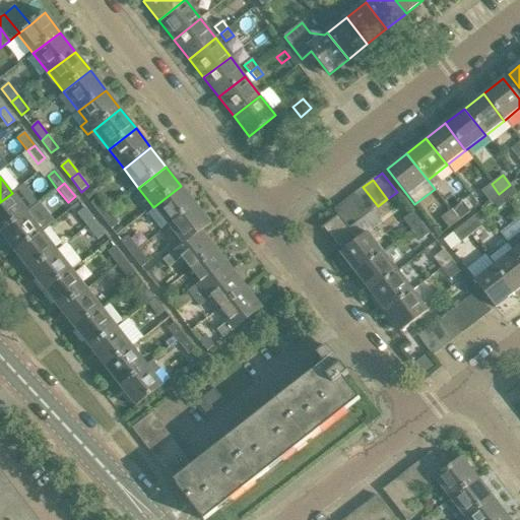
[(481,192),(486,199),(489,201),(499,194),(492,184),(481,192)]
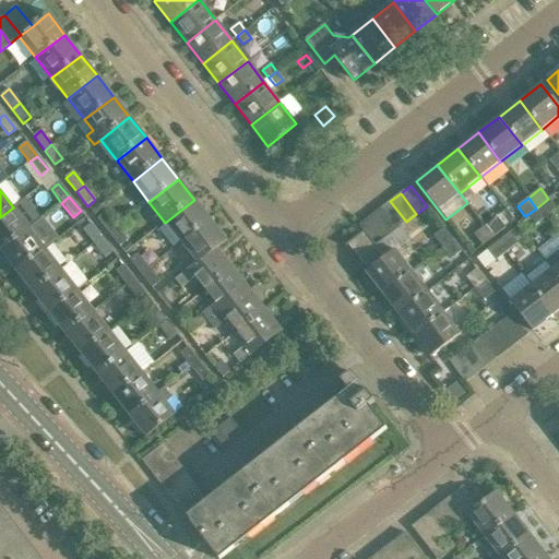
[(536,209),(544,218),(556,209),(548,199),(536,209)]
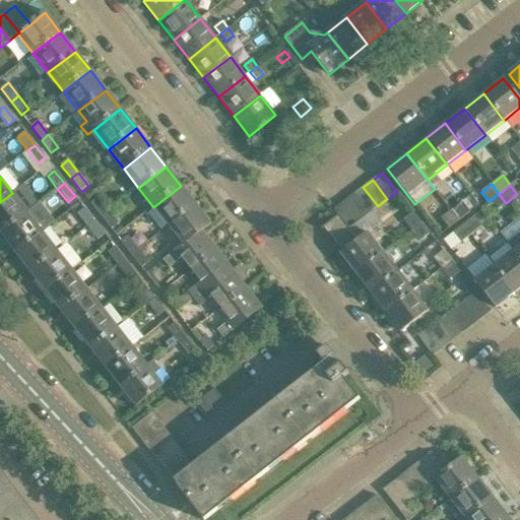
[(196,205),(181,186),(153,207),(169,226),(196,205)]
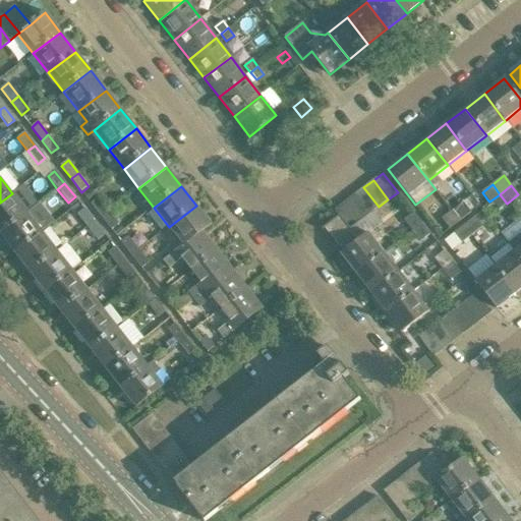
[(354,195),(368,214),(379,207),(363,187),(354,195)]
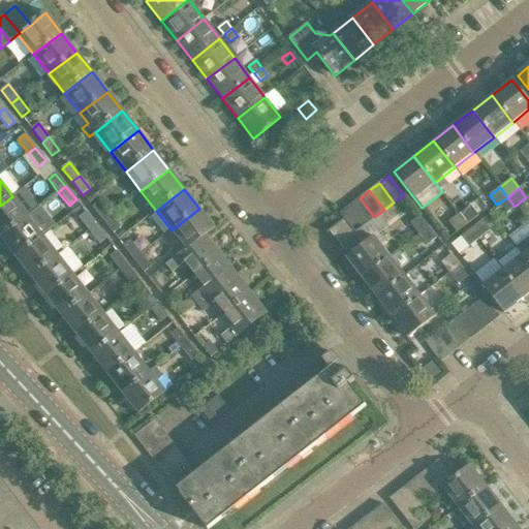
[(0,238),(28,216),(12,196),(0,206),(0,238)]
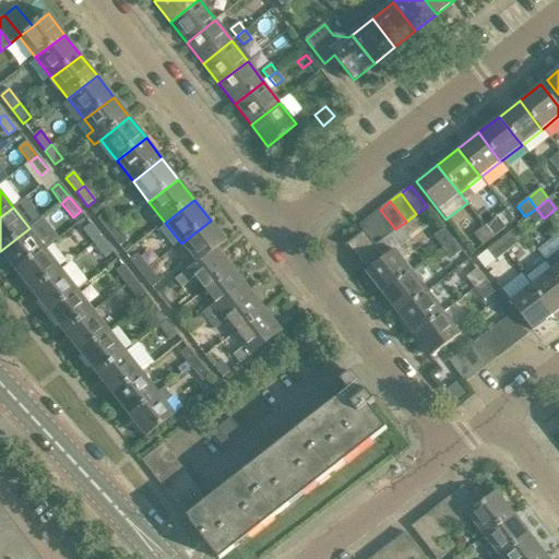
[(536,209),(525,216),(533,226),(544,218),(536,209)]
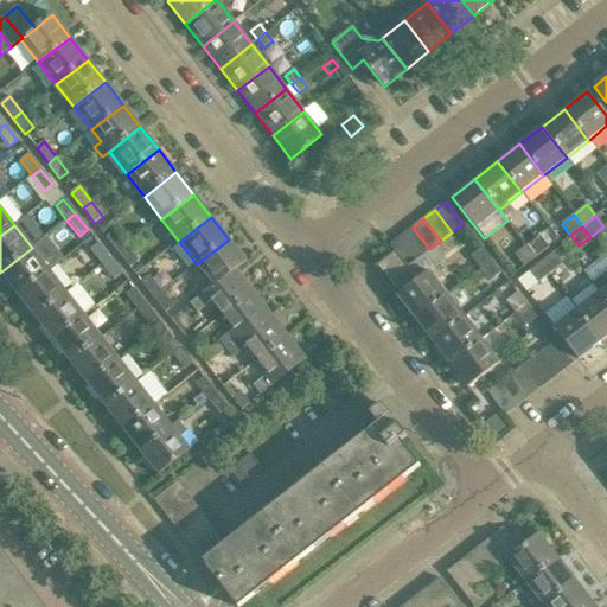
[(419,259),(429,249),(413,228),(401,236),(419,259)]
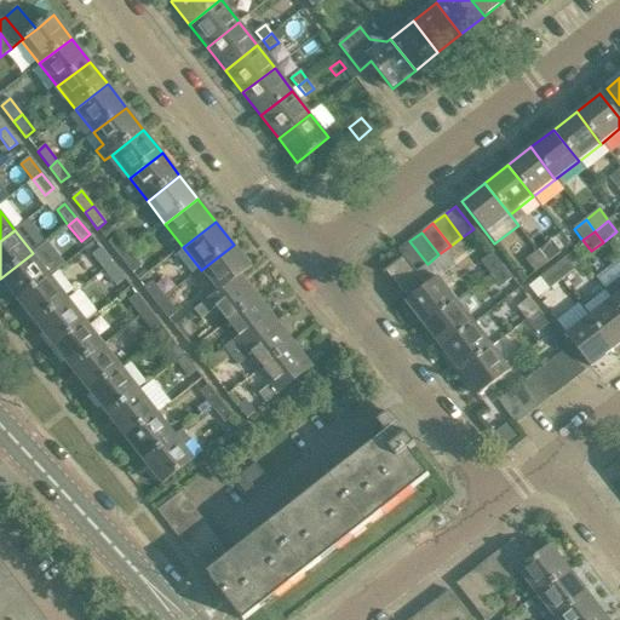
[(551,241),(560,253),(570,245),(561,234),(551,241)]
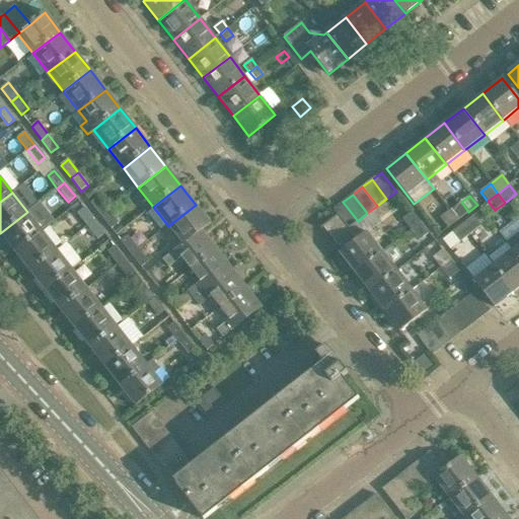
[(101,216),(107,211),(97,198),(90,203),(101,216)]
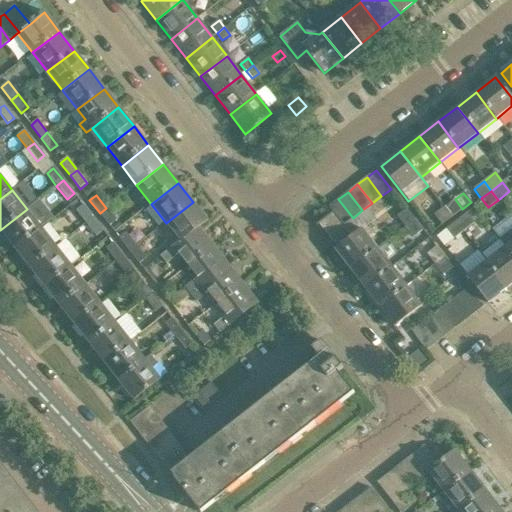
[(343,225),(350,219),(353,218),(338,199),(329,206),(333,212),(343,225)]
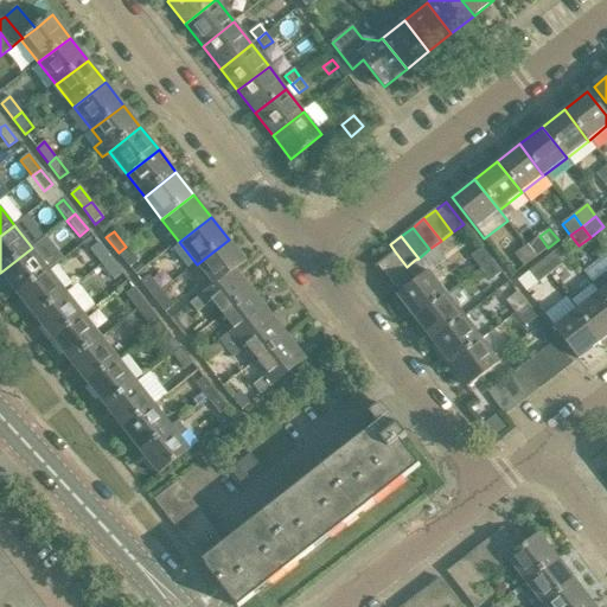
[(526,246),(536,257),(548,248),(540,236),(526,246)]
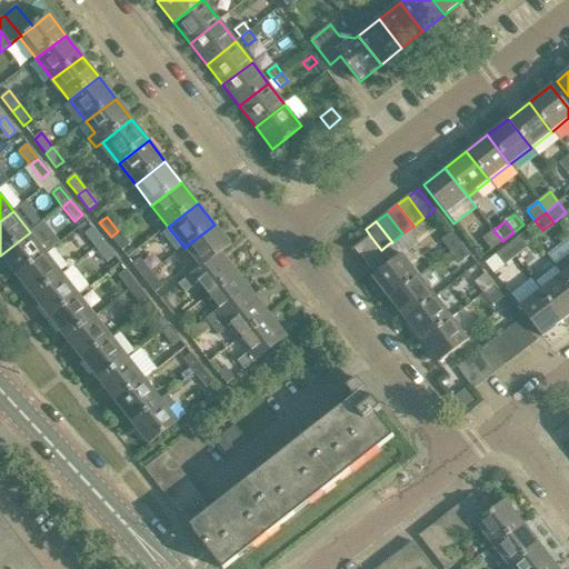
[(185,248),(200,268),(201,268),(221,252),(221,253),(231,246),(215,225),(185,248)]
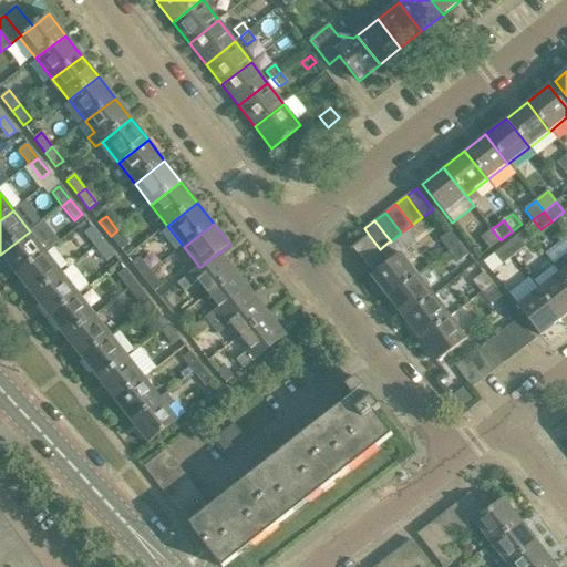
[(103,241),(92,227),(84,234),(95,248),(103,241)]
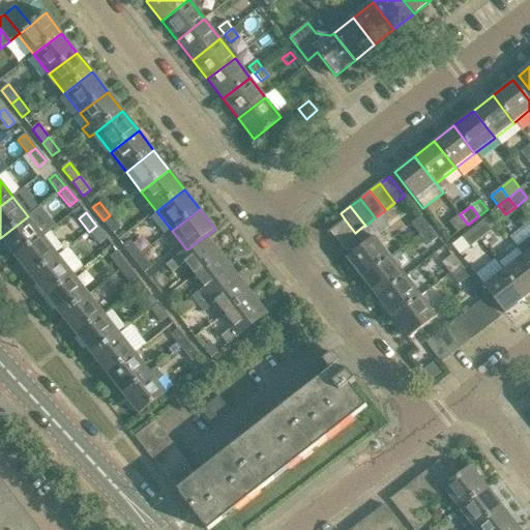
[(449,224),(457,233),(468,225),(460,214),(449,224)]
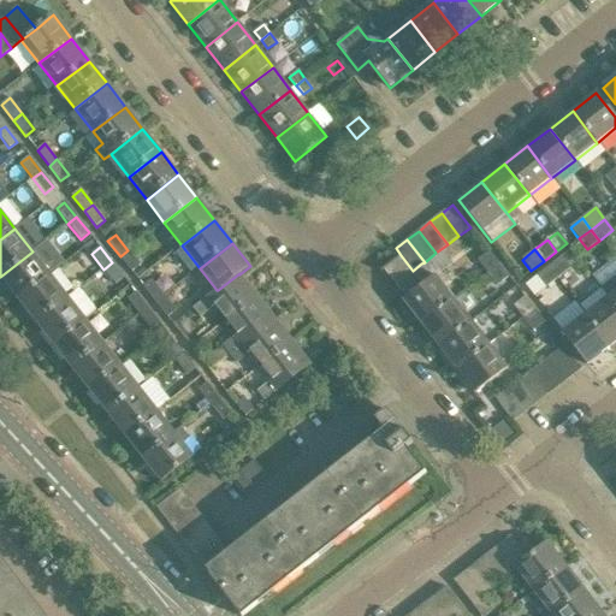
[(140,266),(128,250),(120,256),(132,272),(140,266)]
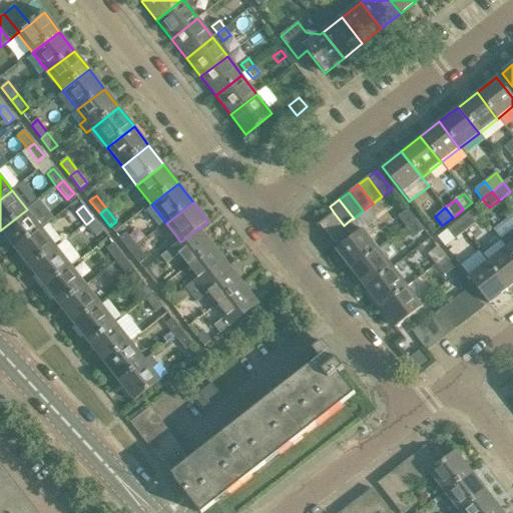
[(42,228),(27,209),(0,230),(0,231),(14,249),(42,228)]
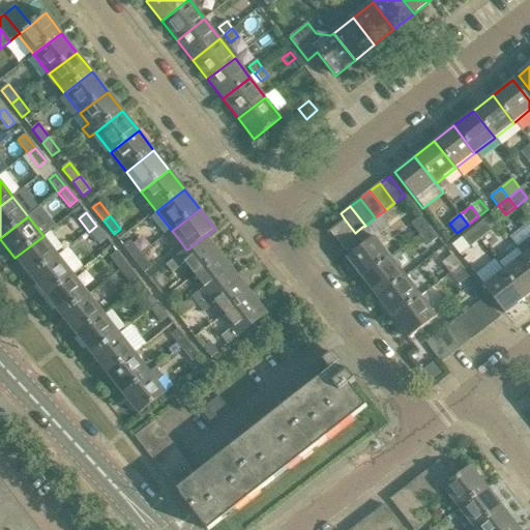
[(430,227),(421,216),(411,225),(419,235),(430,227)]
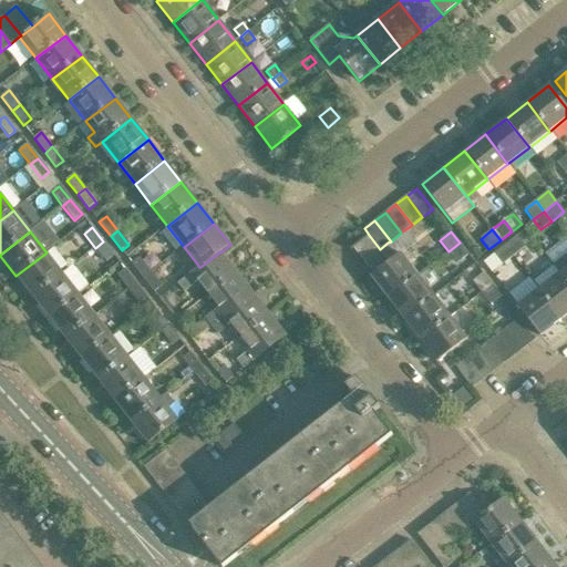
[(380,249),(369,235),(352,248),(373,274),(398,256),(388,243),(380,249)]
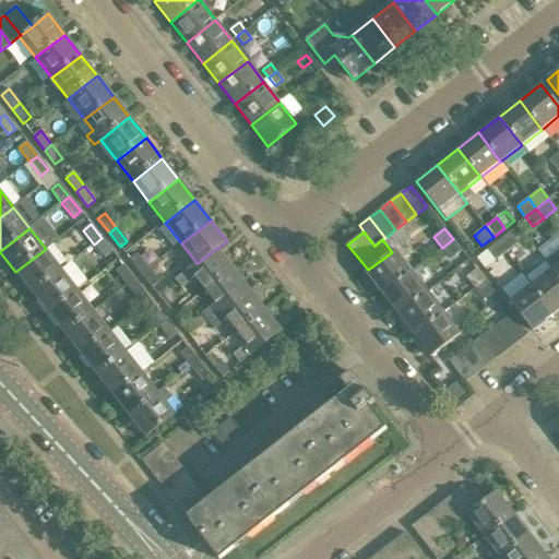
[(498,242),(506,253),(518,244),(509,234),(498,242)]
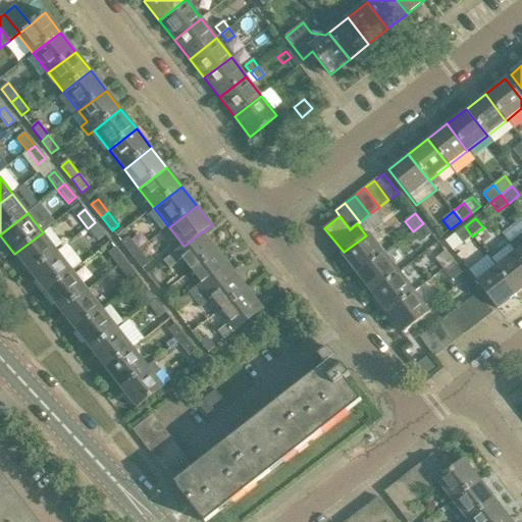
[(95,222),(88,228),(98,242),(105,236),(95,222)]
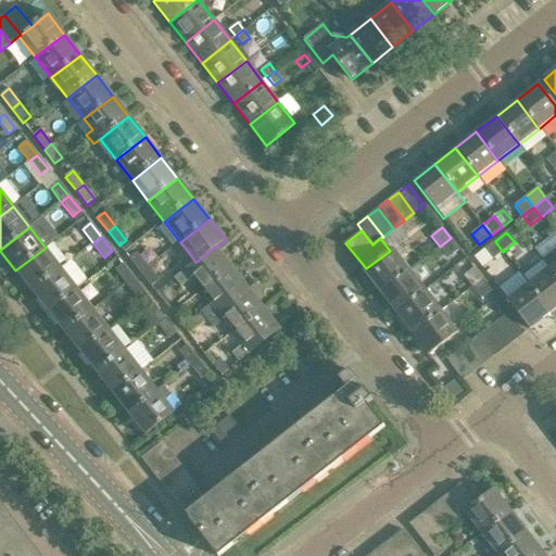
[(459,250),(451,238),(440,247),(449,258),(459,250)]
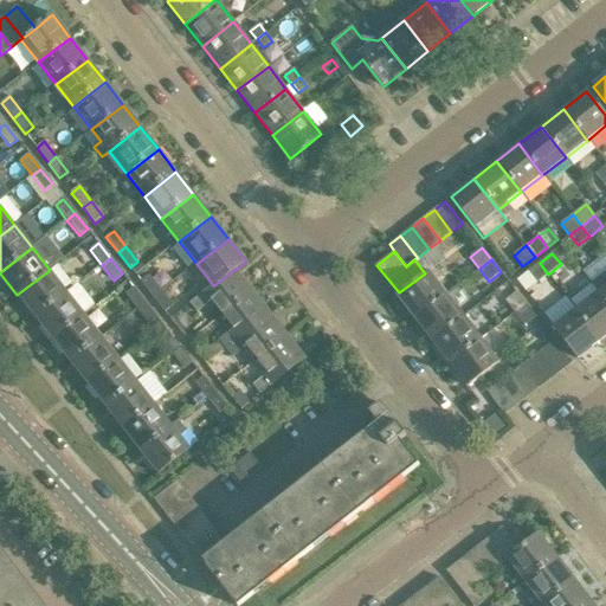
[(540,263),(527,272),(535,284),(548,275),(540,263)]
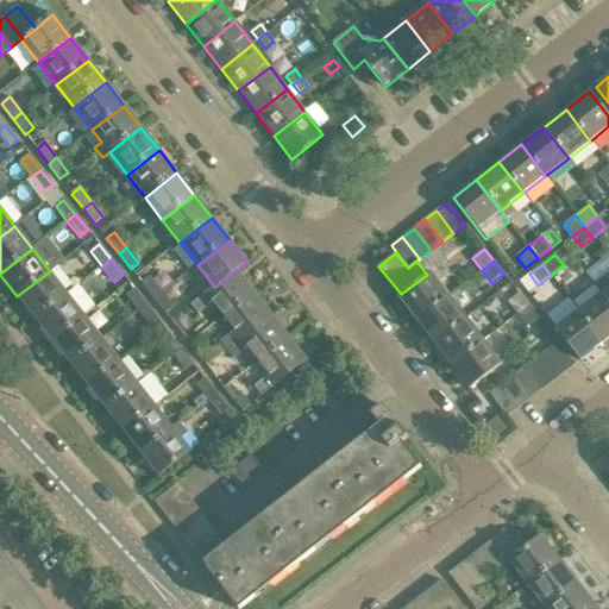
[(224,315),(253,293),(237,271),(237,270),(215,287),(214,287),(190,306),(199,315),(214,302),(224,315)]
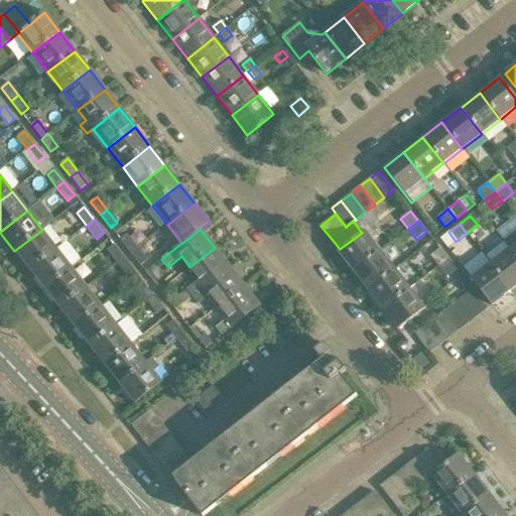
[(29,270),(57,249),(42,230),(14,251),(29,270)]
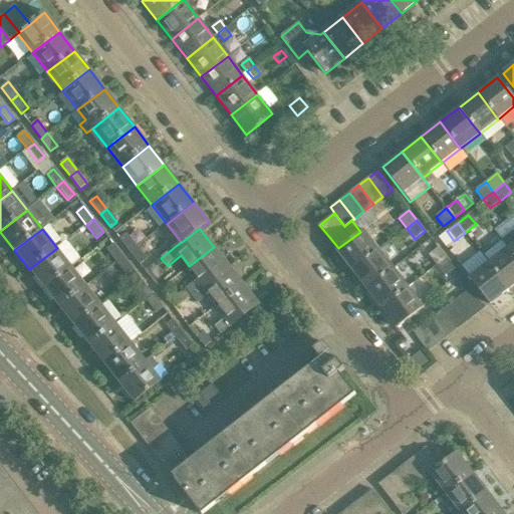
[(351,270),(377,249),(363,231),(360,232),(338,248),(338,249),(336,251),(351,270)]
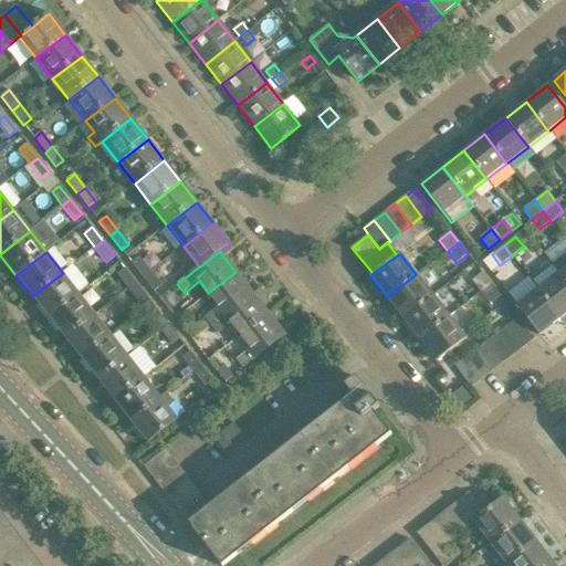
[(143,278),(150,272),(139,258),(132,263),(143,278)]
